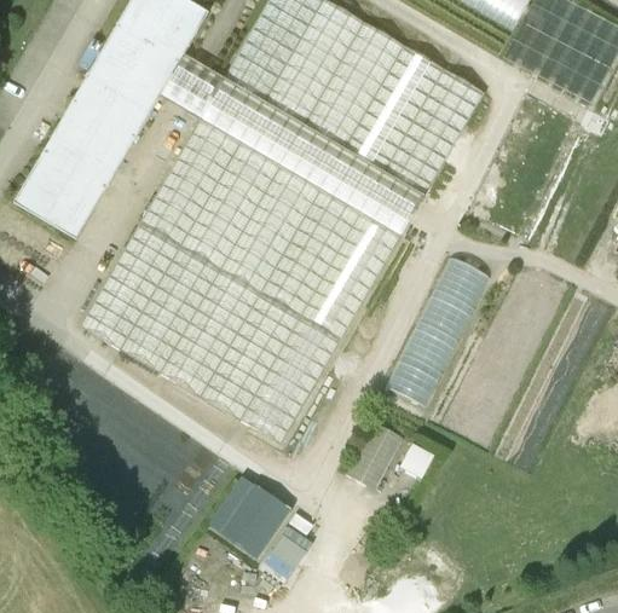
[(130,0),(13,202),(76,238),(160,94),(184,53),(208,12),(188,0),(130,0)]
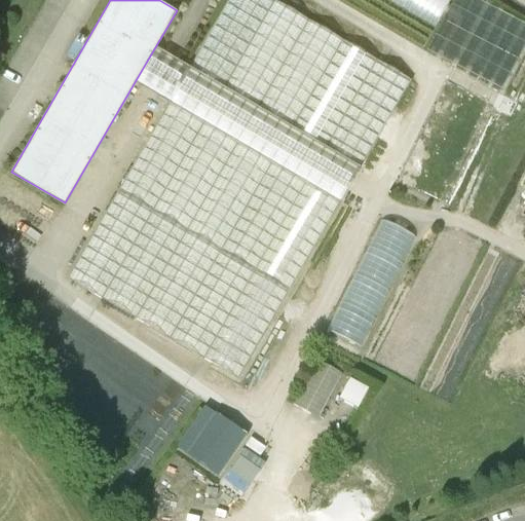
[(156,45),(136,80),(170,100),(69,275),(240,373),(411,78),(275,0),(227,0),(190,65),(156,45)]
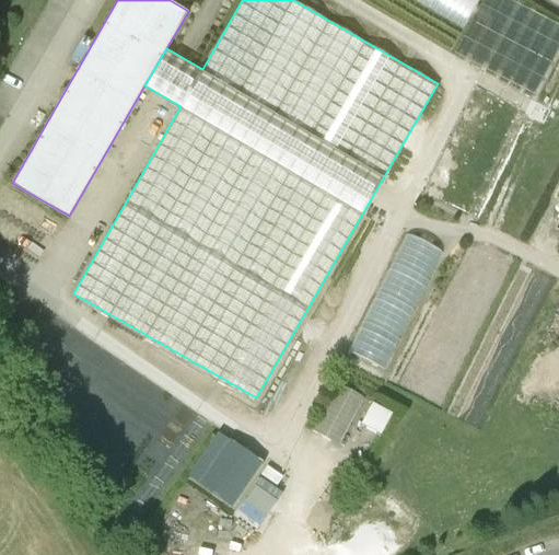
[(420,0),(463,25),(477,0),(420,0)]
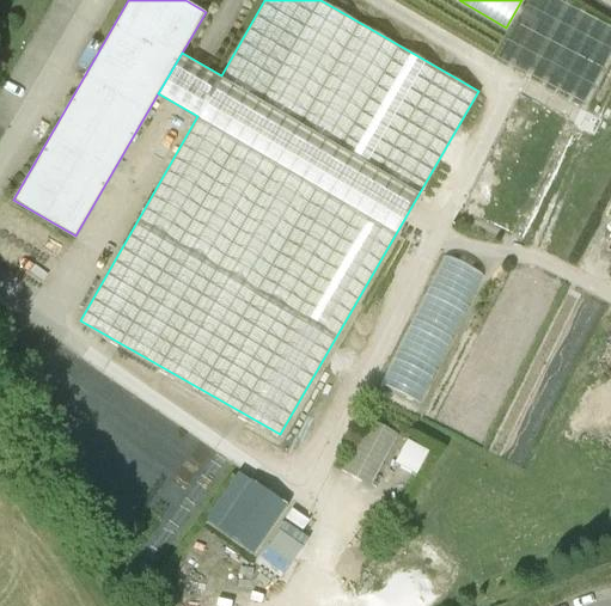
[(421,401),(484,270),(443,251),(379,380),(421,401)]
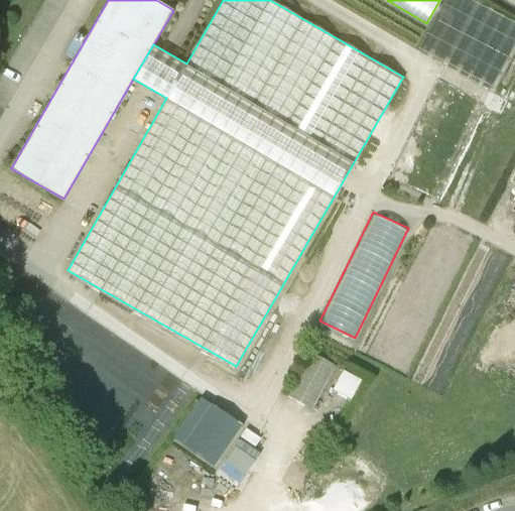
[(514,287),(503,282),(491,309),(513,320),(514,316),(514,287)]
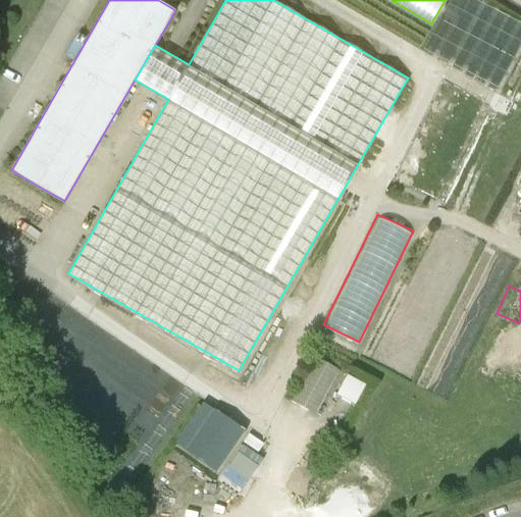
[(487,340),(512,349),(519,329),(495,320),(487,340)]
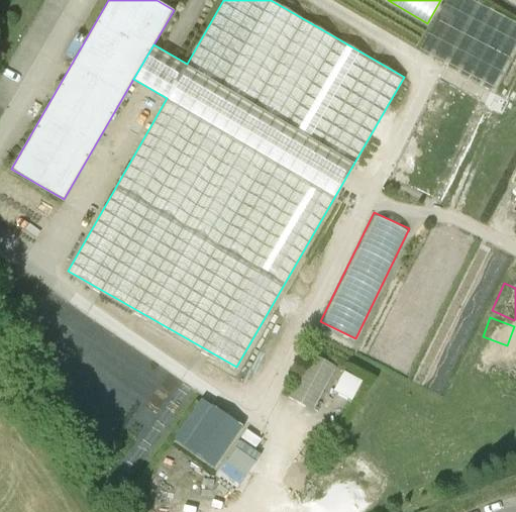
[(314,408),(336,364),(312,351),(290,395),(314,408)]
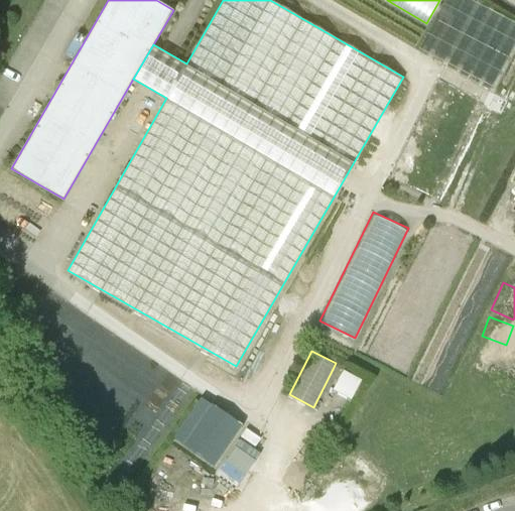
[(361,378),(344,368),(333,387),(351,397),(361,378)]
